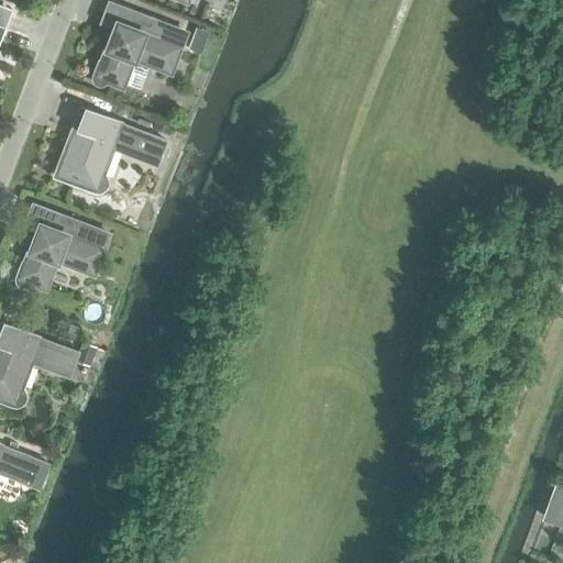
[(92,75),(92,78),(94,81),(97,84),(101,85),(105,83),(107,80),(122,86),(133,57),(170,72),(180,47),(178,46),(185,32),(127,9),(121,24),(119,23),(113,36),(111,35),(101,61),(99,59),(92,75)]
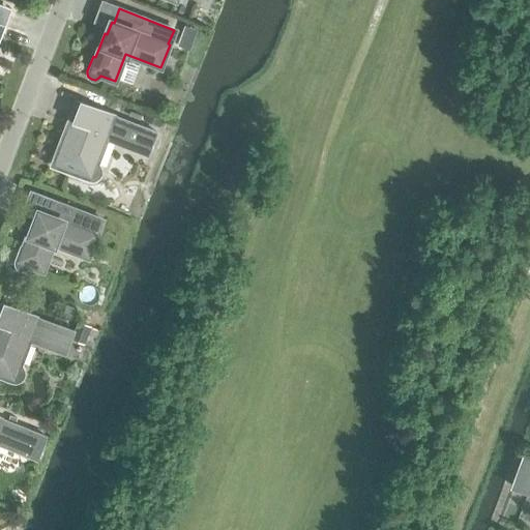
[(184,25),(177,45),(189,49),(197,30),(184,25)]
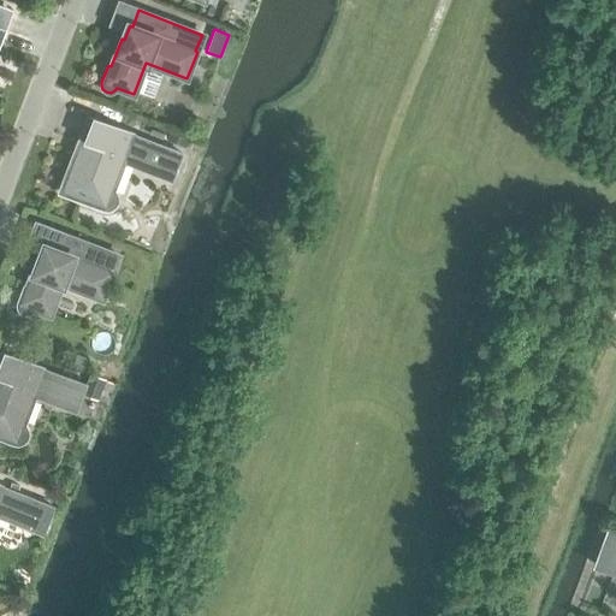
[(64,190),(86,199),(84,202),(102,208),(107,209),(112,208),(116,205),(117,200),(117,195),(114,191),(111,188),(120,160),(171,179),(182,153),(95,119),(82,153),(78,150),(64,190)]
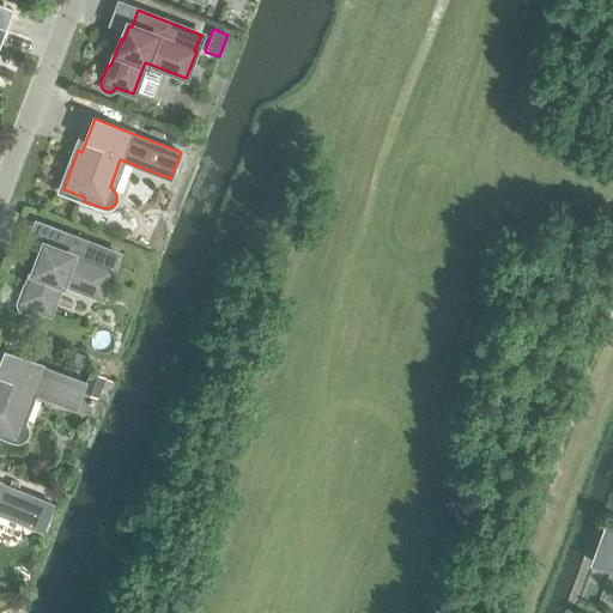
[(168,131),(165,139),(184,146),(188,138),(168,131)]
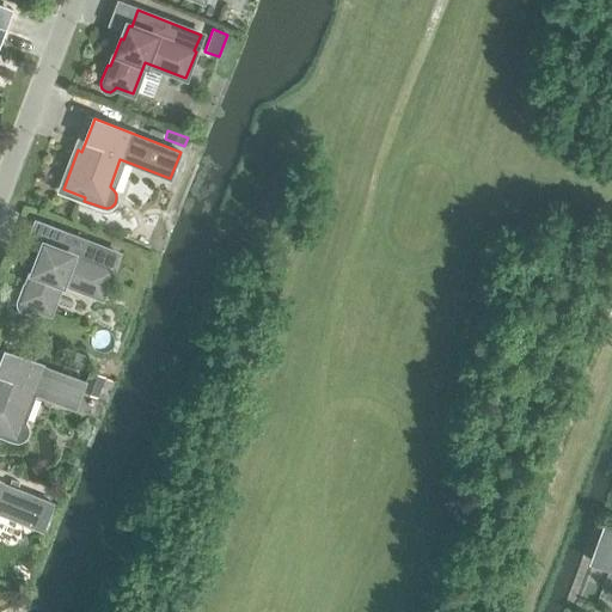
[(23,311),(26,311),(31,310),(32,306),(49,312),(61,281),(102,297),(117,254),(53,228),(47,245),(44,244),(40,258),(37,258),(26,285),(23,283),(17,300),(17,305),(19,308),(23,311)]
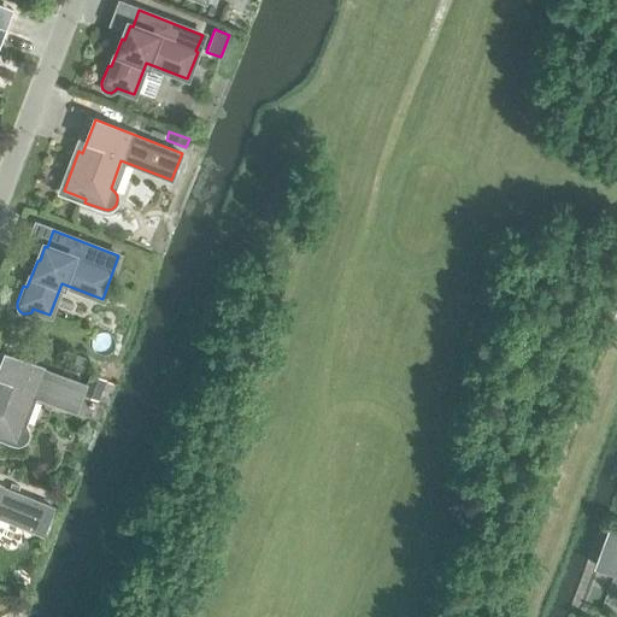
[(75,353),(71,363),(86,368),(88,358),(75,353)]
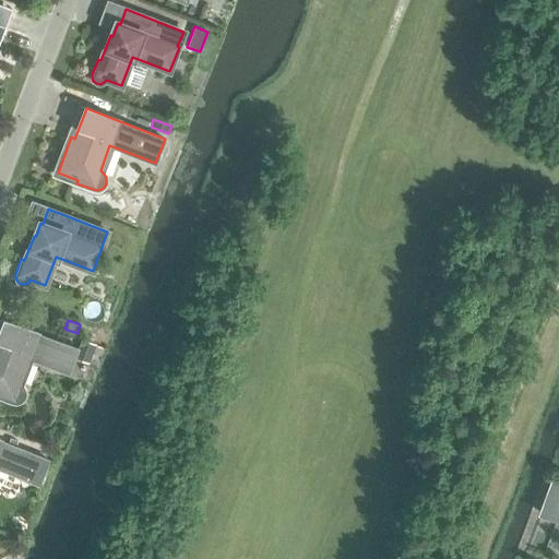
[(0,397),(12,402),(16,403),(21,402),(24,399),(25,394),(25,390),(23,385),(19,383),(28,358),(68,373),(78,348),(4,321),(0,333),(0,397)]
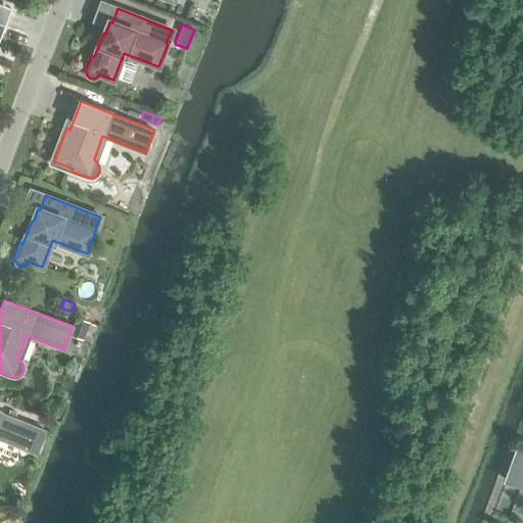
[(78,321),(72,335),(83,339),(88,324),(78,321)]
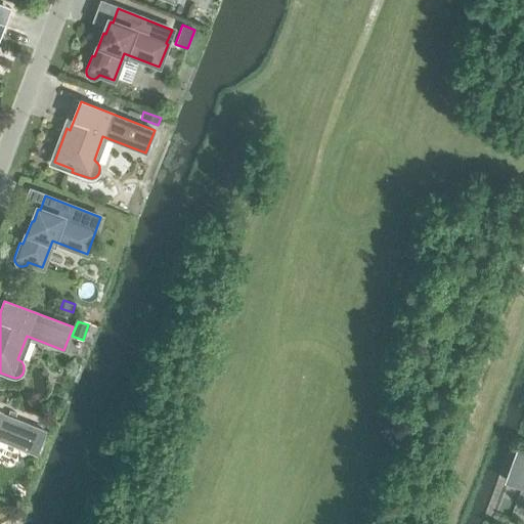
[(0,439),(36,453),(45,431),(0,412),(0,439)]
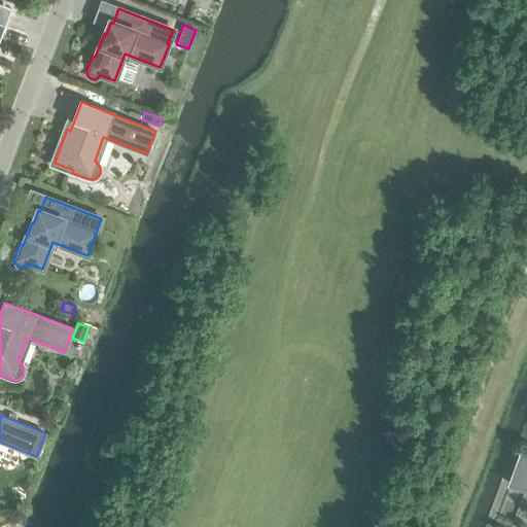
[(526,454),(520,452),(506,485),(526,492),(526,454)]
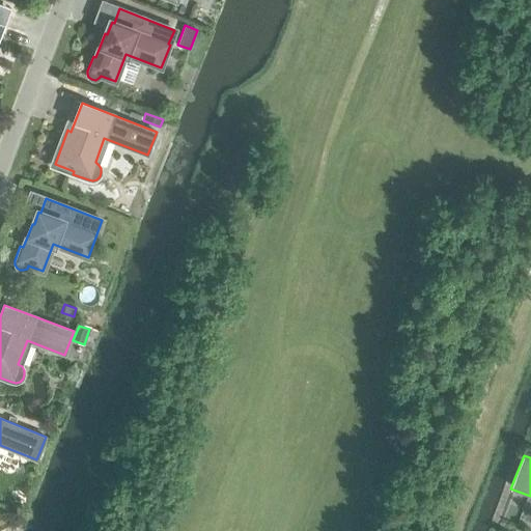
All buildings are outlined.
